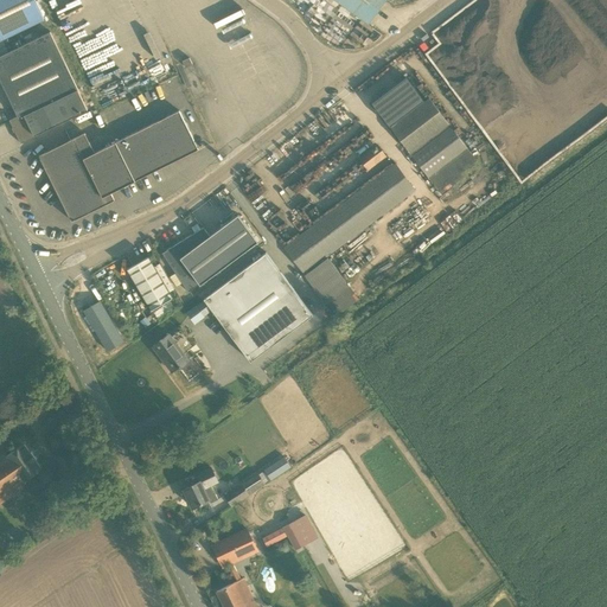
[(0,0),(0,39),(0,40),(44,19),(34,0),(0,0)]
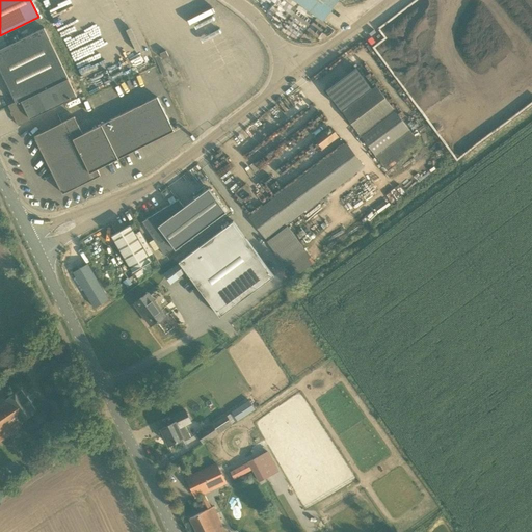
[(293,0),(323,21),(338,0),(293,0)]
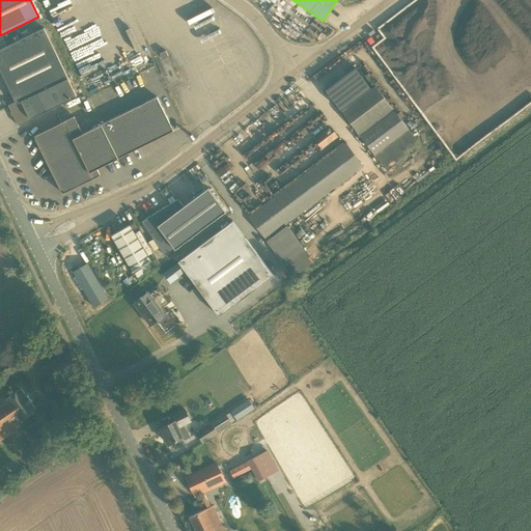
[(0,70),(3,75),(55,50),(43,27),(0,48),(0,70)]
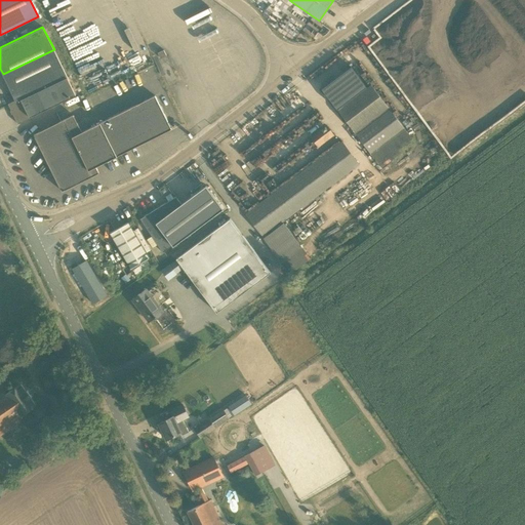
[(13,96),(65,72),(54,49),(3,74),(13,96)]
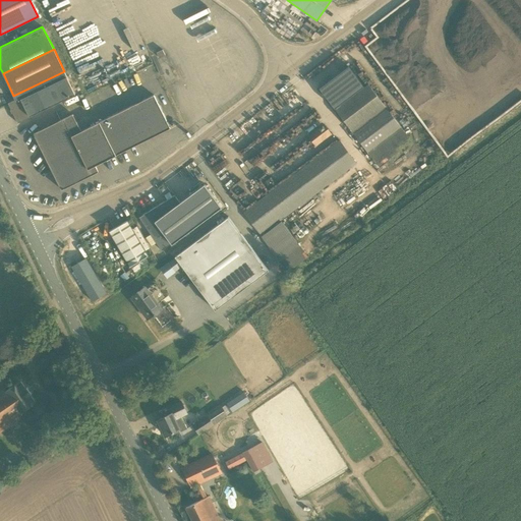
[(320,89),(335,109),(363,87),(348,66),(320,89)]
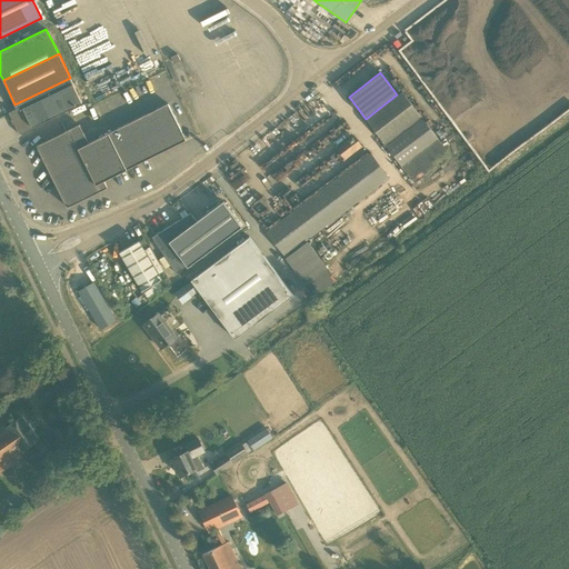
[(73,82),(70,78),(15,105),(17,109),(9,112),(19,135),(33,127),(32,126),(82,102),(73,82)]
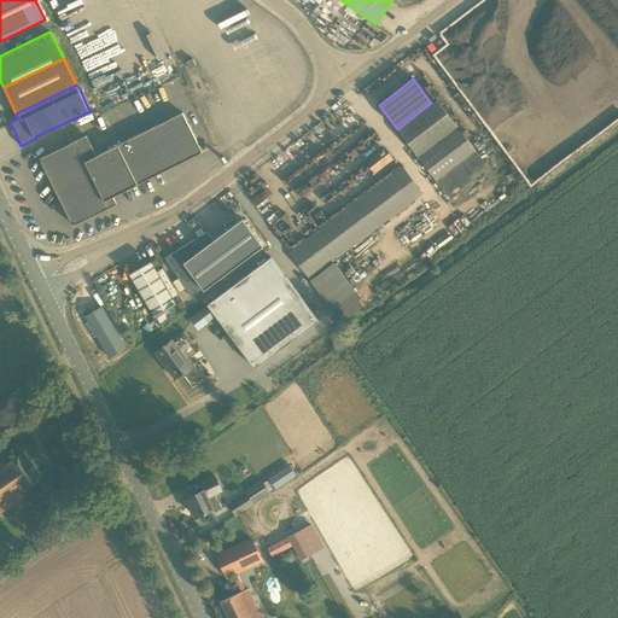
[(485,164),(476,151),(437,99),(431,103),(397,129),(436,180),(448,197),(472,180),(470,176),(485,164)]
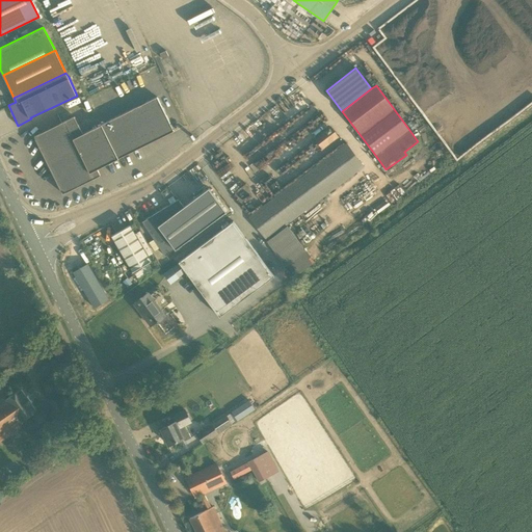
[(97,168),(174,131),(157,97),(82,134),(74,116),(34,136),(62,193),(100,175),(97,168)]
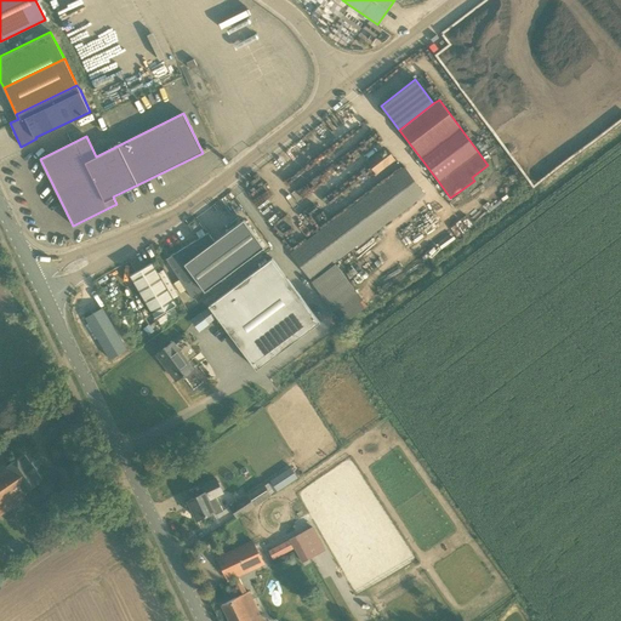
[(334,167),(381,143),(377,135),(340,154),(335,144),(318,154),(322,161),(328,174),(335,170),(334,167)]
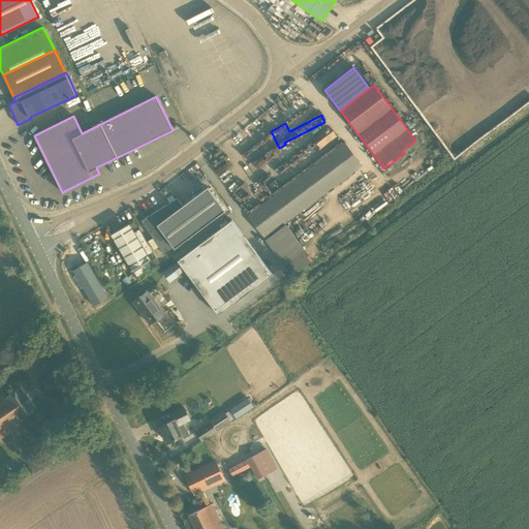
[(320,148),(336,136),(337,135),(329,125),(312,137),(320,148)]
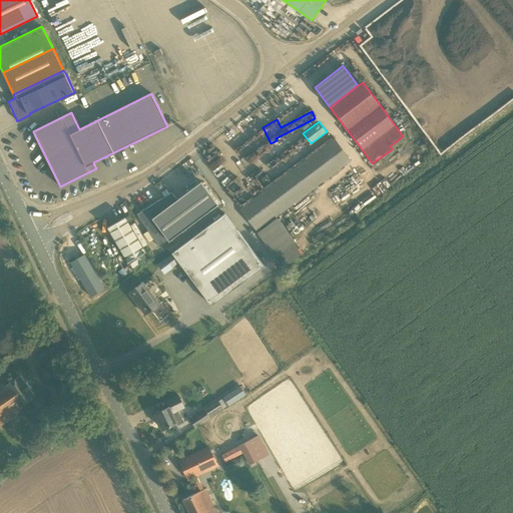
[(257,230),(265,224),(351,159),(335,138),(239,209),(257,230)]
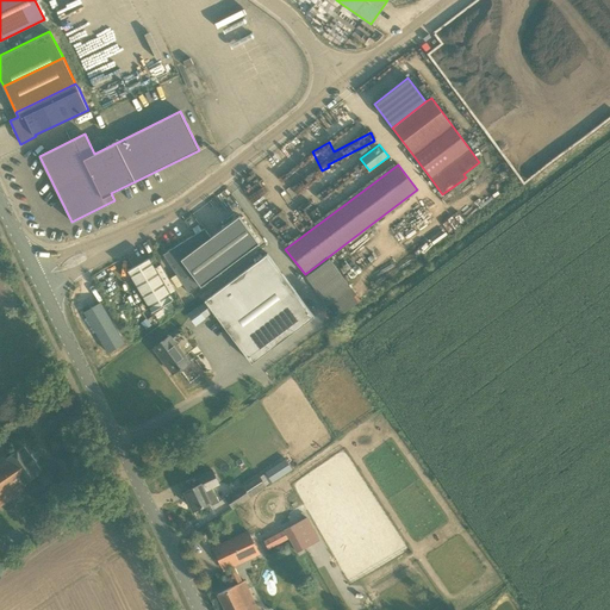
[(205,229),(205,228),(168,251),(170,255),(166,259),(190,293),(197,287),(200,285),(201,286),(259,242),(240,216),(210,237),(205,229)]
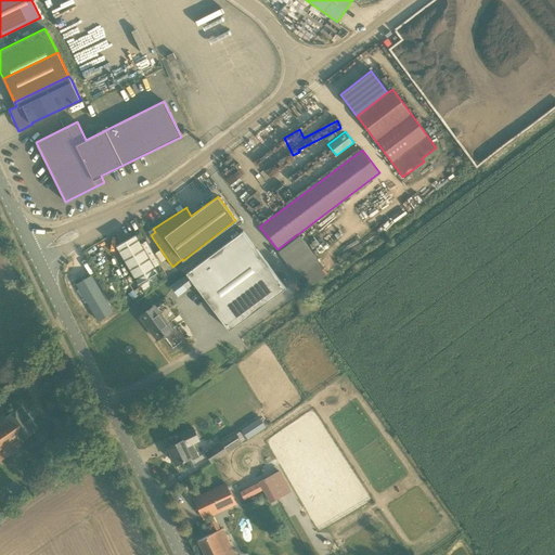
[(243,231),(188,272),(194,283),(229,331),(286,287),(243,231)]
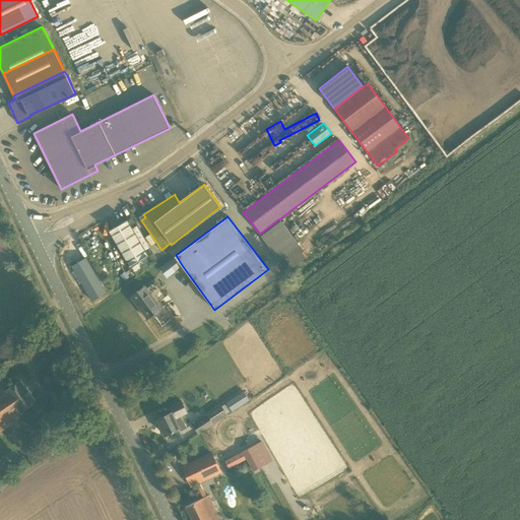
[(127,219),(114,228),(109,231),(129,265),(130,264),(144,256),(147,255),(144,250),(149,248),(136,225),(132,229),(127,219)]
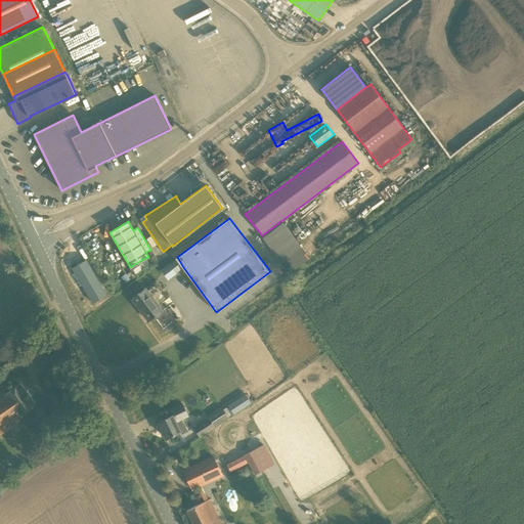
[(290,272),(310,258),(284,222),(263,237),(290,272)]
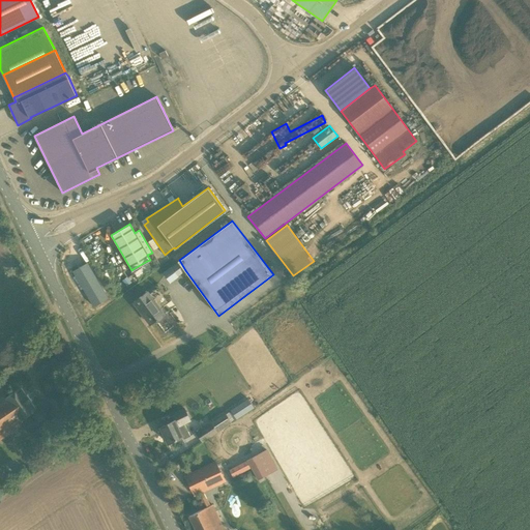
[(178,275),(185,270),(179,260),(171,266),(178,275)]
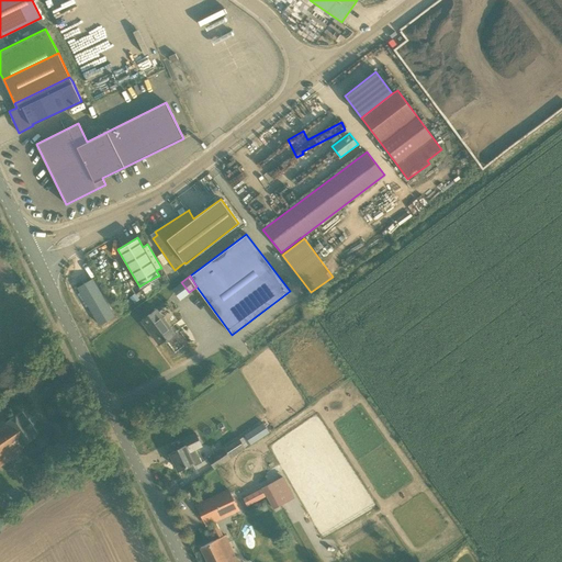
[(77,288),(99,325),(115,316),(92,279),(77,288)]
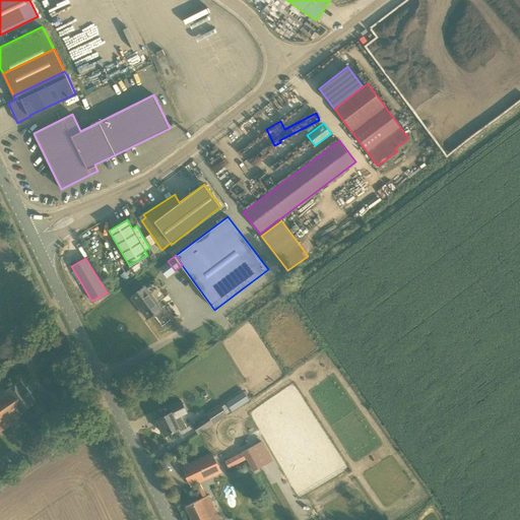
[(161,309),(145,286),(131,297),(147,318),(153,314),(154,316),(163,327),(175,318),(166,306),(161,309)]
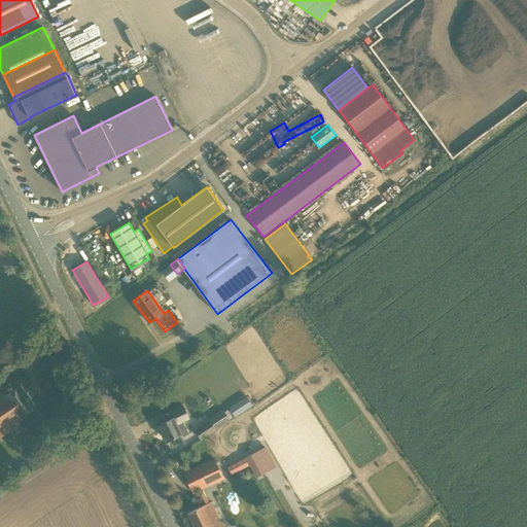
[(26,392),(21,385),(4,396),(6,399),(0,403),(0,436),(24,421),(20,415),(35,406),(30,398),(32,397),(28,391),(26,392)]
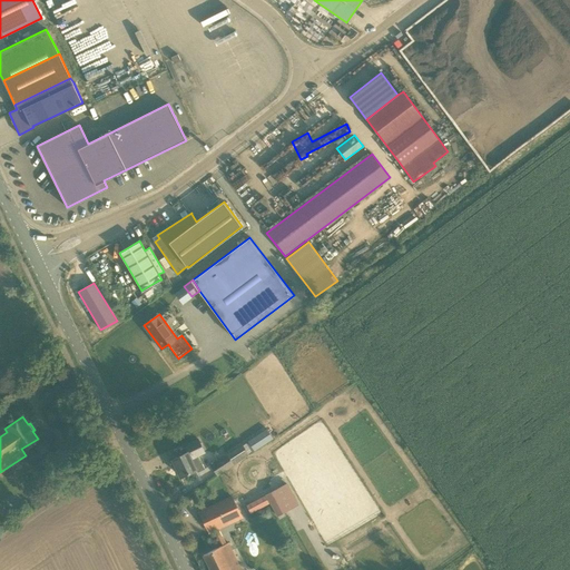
[(254,450),(274,439),(268,428),(248,440),(254,450)]
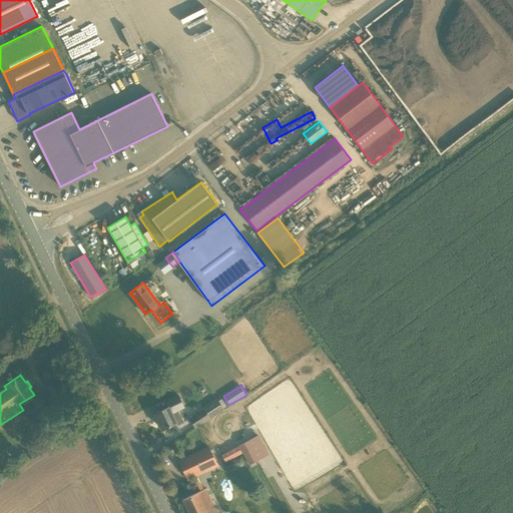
[(163,429),(177,422),(176,421),(182,418),(178,410),(183,407),(177,395),(166,401),(168,407),(155,413),(163,429)]
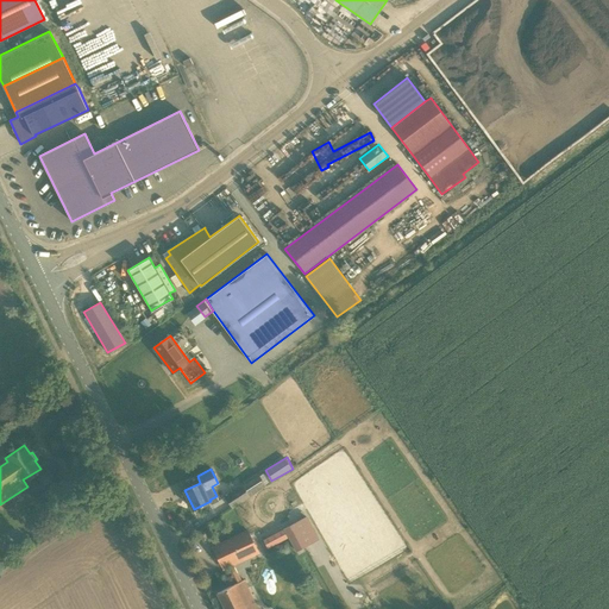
[(250,496),(265,485),(259,476),(244,485),(243,485),(225,496),(232,508),(250,496)]
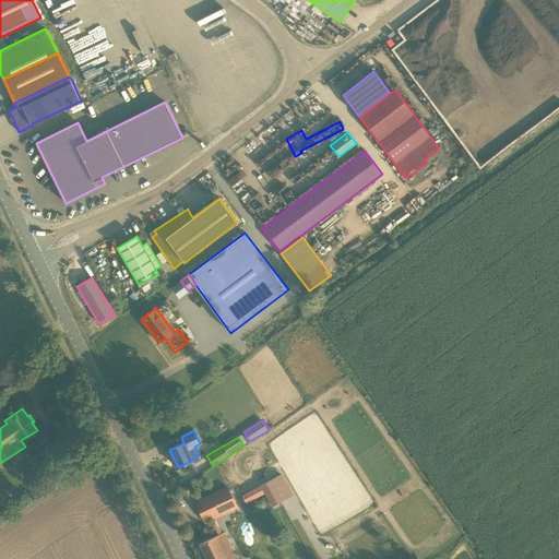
[(293,496),(281,473),(240,494),(245,503),(264,494),(271,507),(293,496)]
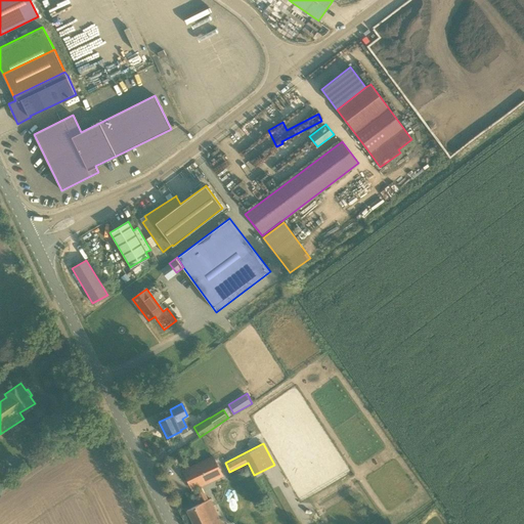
[(214,456),(205,462),(214,480),(223,476),(214,456)]
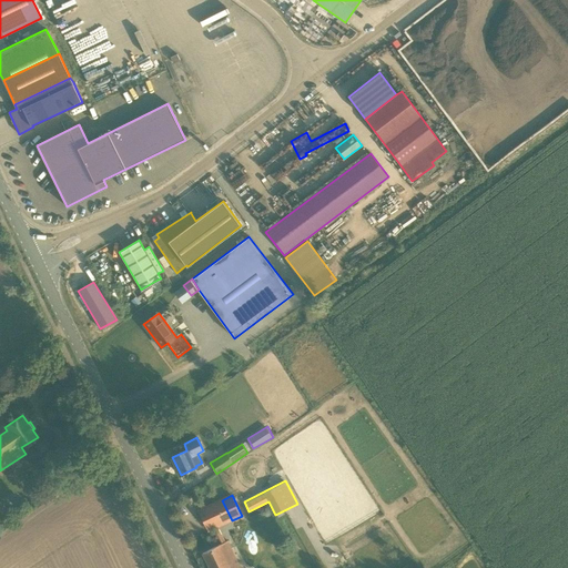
[(210,506),(200,510),(209,530),(214,527),(215,528),(219,526),(210,506)]
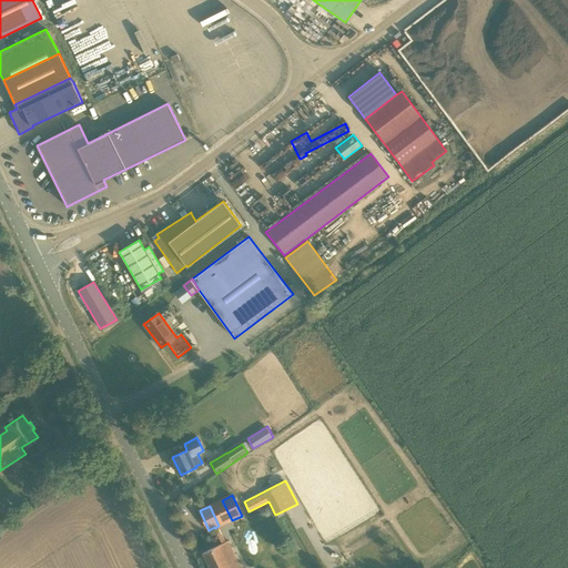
[(241,567),(229,540),(226,541),(222,544),(203,553),(210,567),(241,567)]
